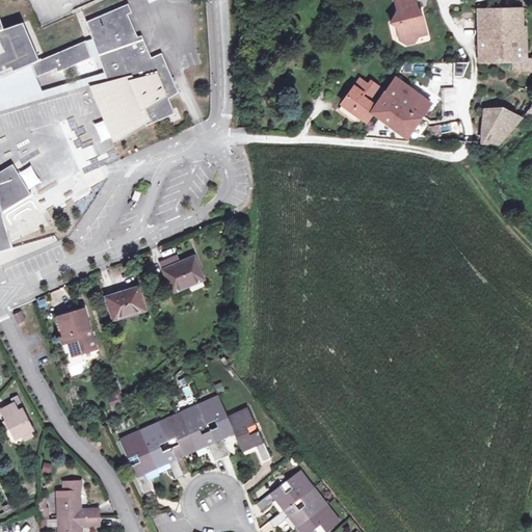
[(414,0),(394,0),(396,8),(398,8),(400,14),(395,15),(390,24),(396,27),(399,41),(405,45),(411,35),(417,33),(420,35),(426,34),(421,16),(416,17),(415,10),(417,9),(414,0)]
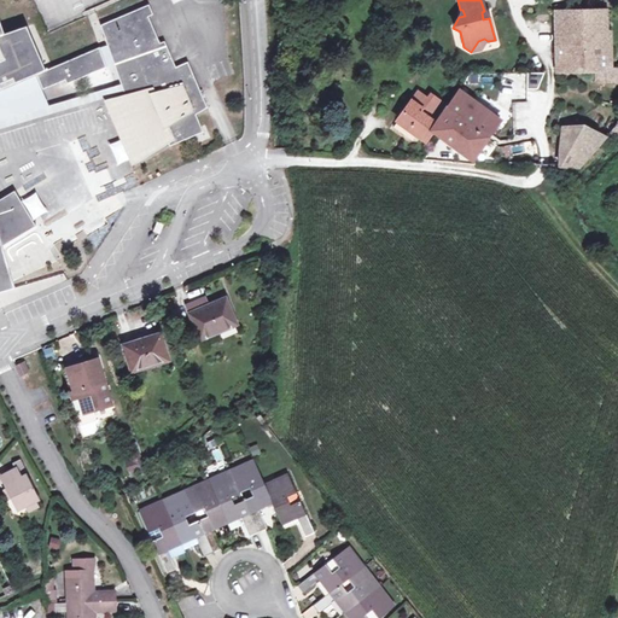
[(150,5),(100,25),(121,85),(124,93),(127,100),(111,104),(134,158),(165,139),(169,146),(203,132),(196,114),(208,109),(187,63),(176,68),(164,41),(161,44),(150,18),(153,16),(150,5)]
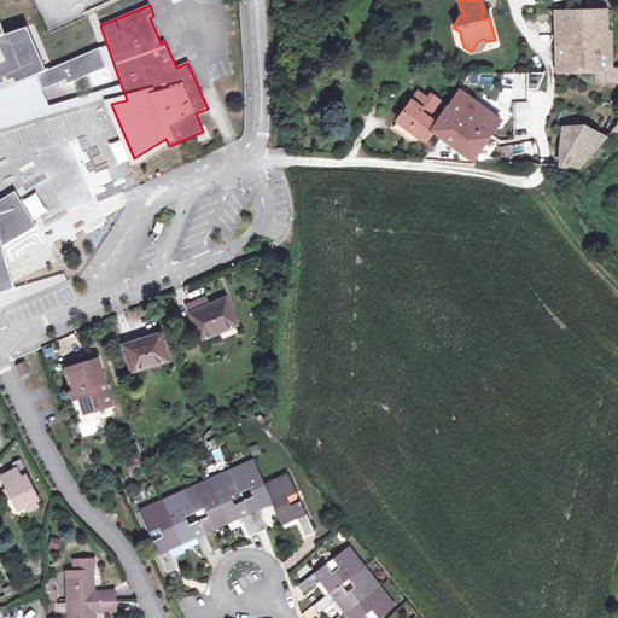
[(606,10),(572,11),(576,71),(595,70),(611,70),(611,69),(611,31),(607,31),(606,10)]
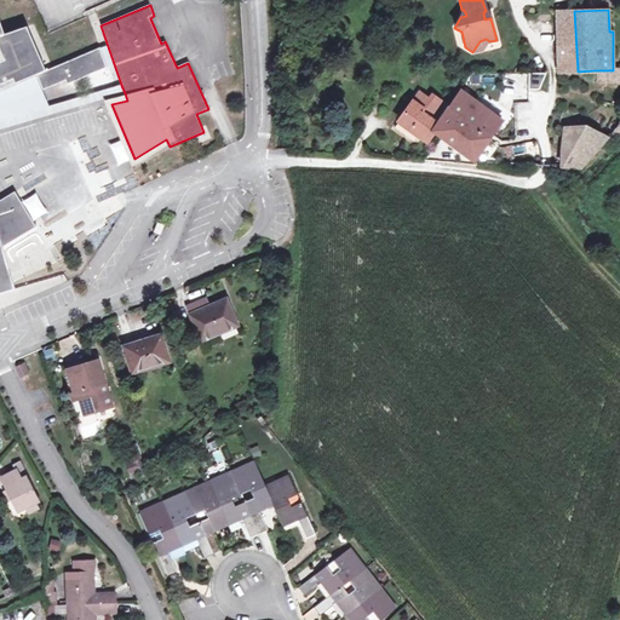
[(578,72),(574,11),(557,11),(560,73),(578,72)]
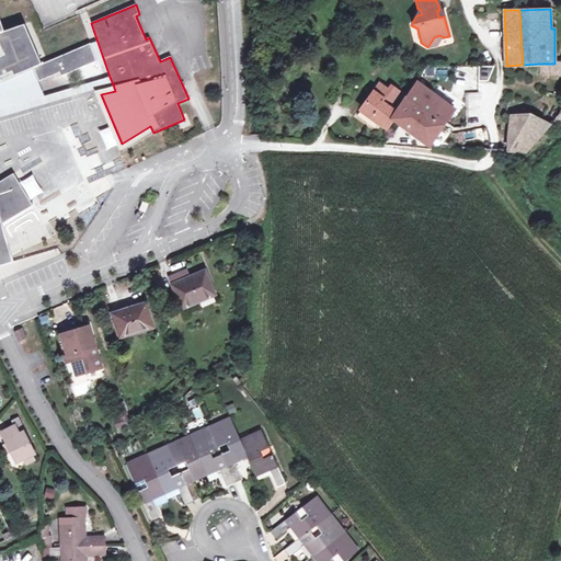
[(0,225),(33,206),(13,173),(0,181),(0,81),(33,68),(38,81),(59,73),(61,77),(98,61),(90,44),(42,65),(24,24),(4,33),(0,19),(0,225)]
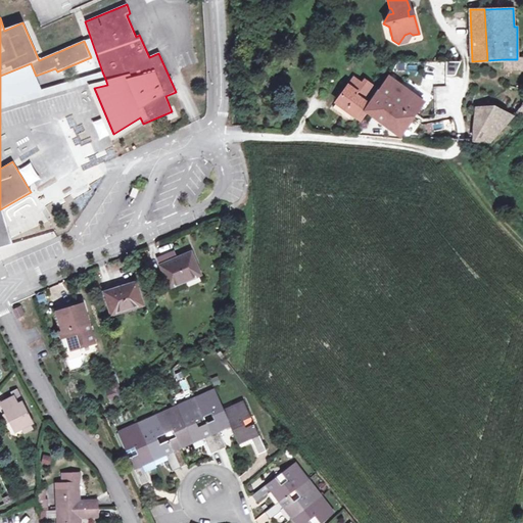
[(405,35),(398,44),(407,42),(413,35),(410,33),(405,35)]
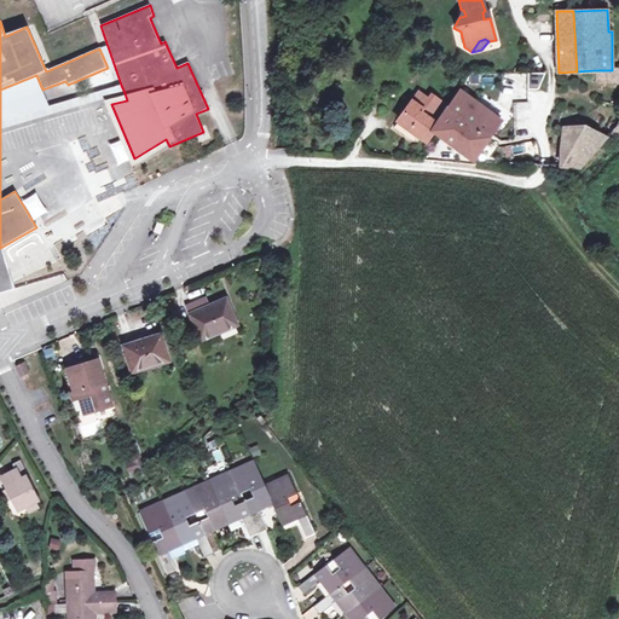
[(618,68),(612,69),(612,70),(596,70),(595,79),(618,81),(618,68)]
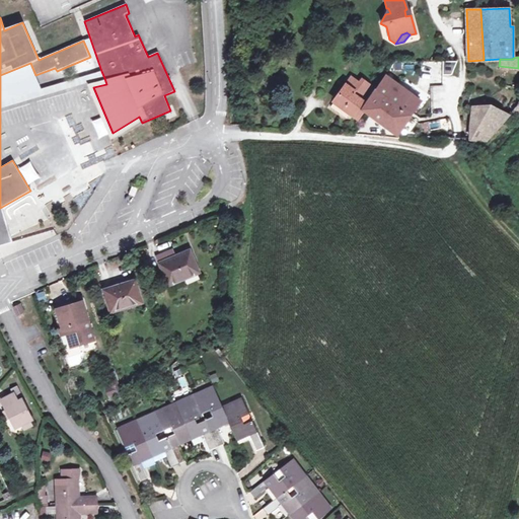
[(456,62),(442,62),(442,75),(451,75),(456,62)]
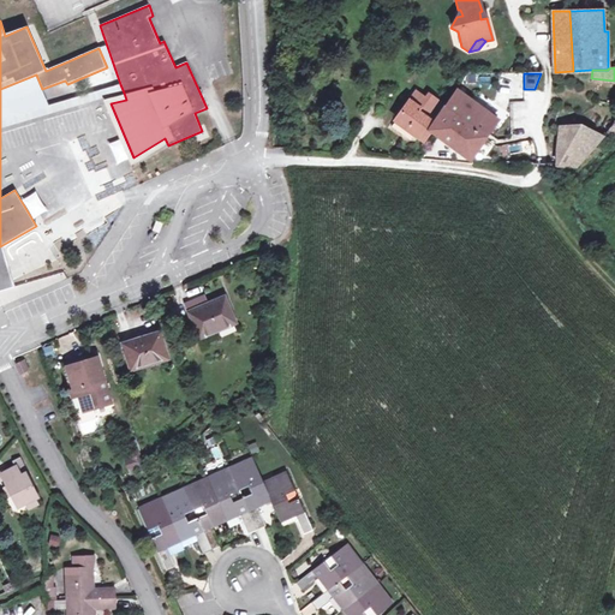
[(0,129),(124,93),(120,84),(47,106),(42,89),(36,75),(0,89),(0,129)]
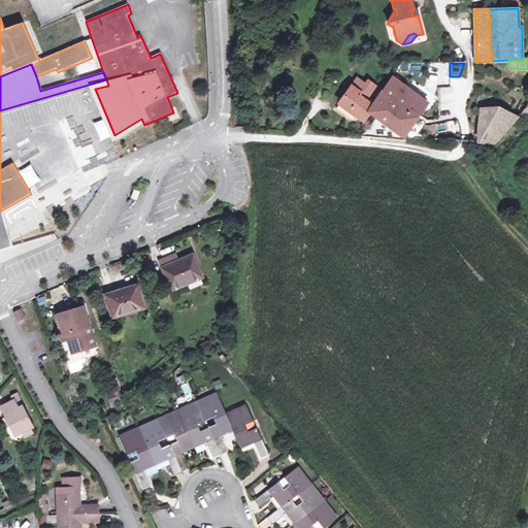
[(392,78),(375,101),(394,114),(399,106),(416,119),(419,114),(424,107),(427,103),(409,92),(392,78)]
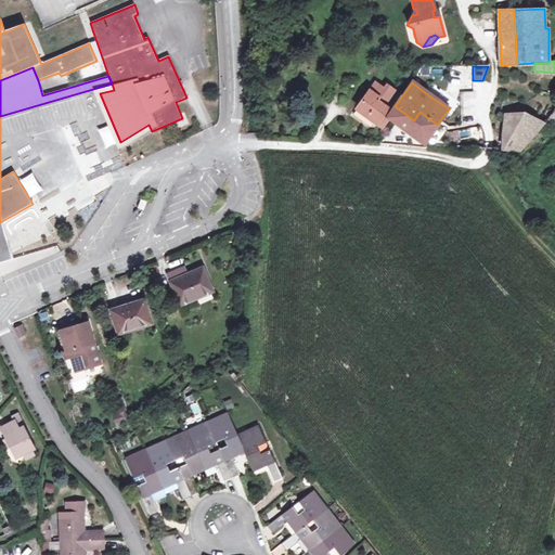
[(357,108),(374,121),(382,128),(388,118),(387,118),(391,111),(389,108),(396,99),(396,98),(384,89),(375,84),(357,108)]
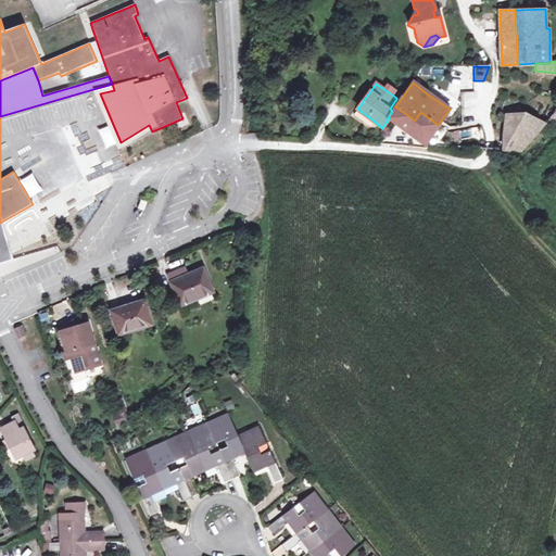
[(396,98),(396,99),(400,95),(388,86),(384,89),(396,98)]
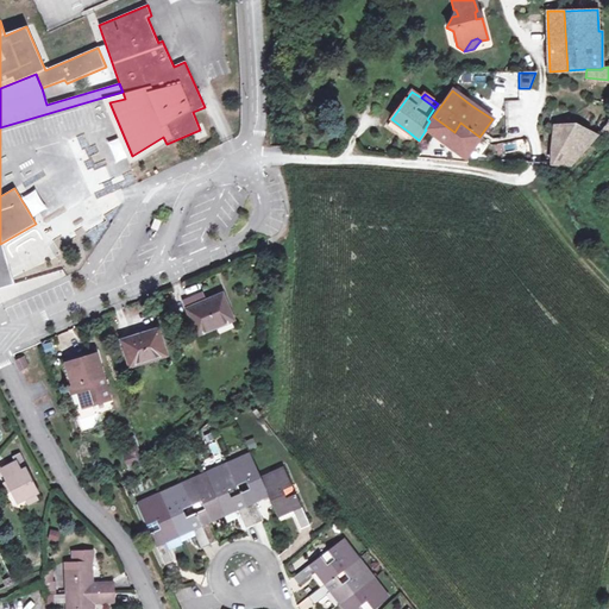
[(454,132),(433,117),(429,121),(425,130),(426,130),(431,133),(464,158),(479,137),(460,123),(454,132)]
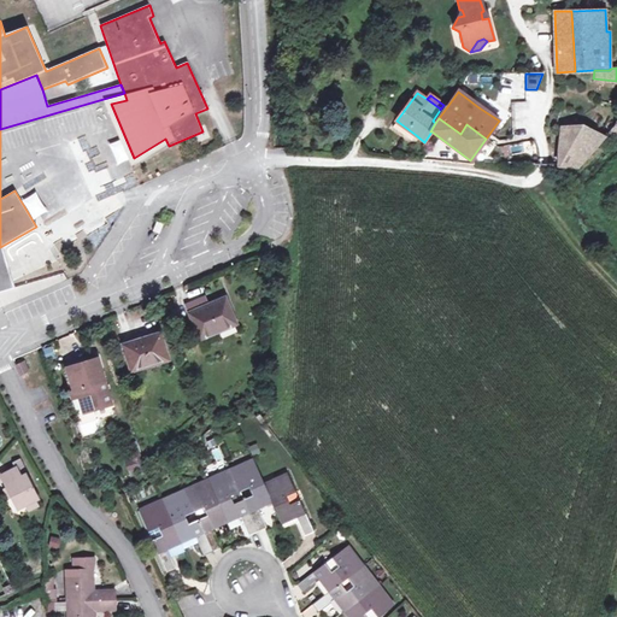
[(411,141),(416,135),(397,121),(392,127),(411,141)]
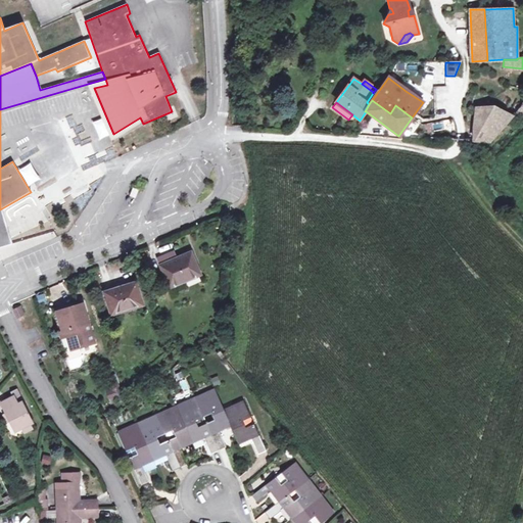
[(424,109),(420,106),(415,113),(419,115),(424,109)]
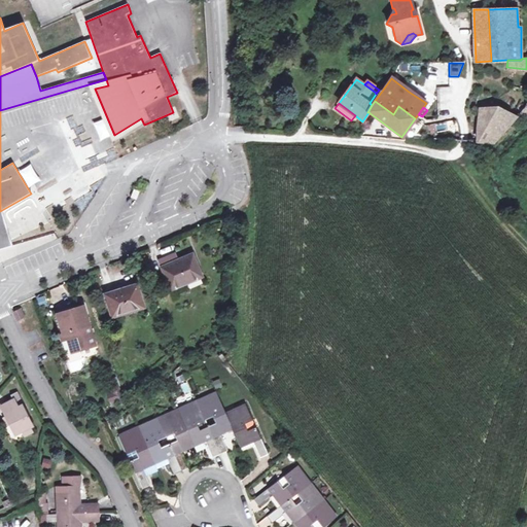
[(517,118),(516,117),(496,107),(480,109),(477,129),(484,131),(477,142),(494,142),(517,118)]
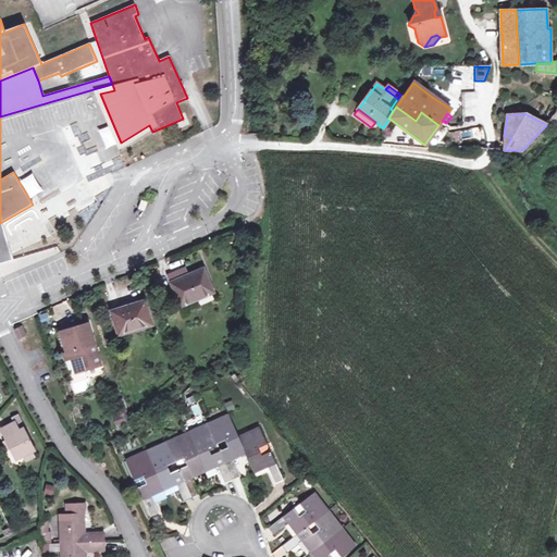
[(141,200),(138,209),(144,211),(147,202),(141,200)]
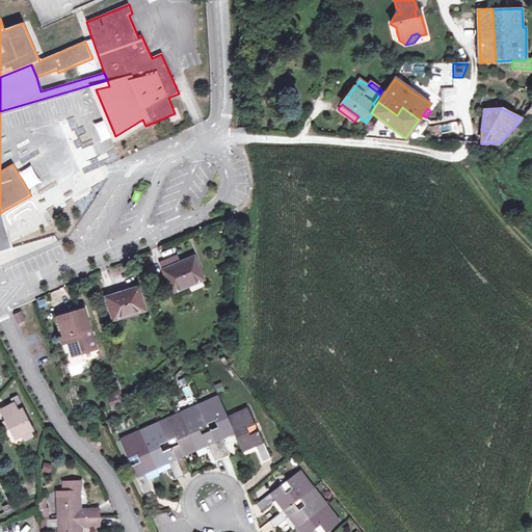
[(0,217),(0,251),(17,247),(0,217)]
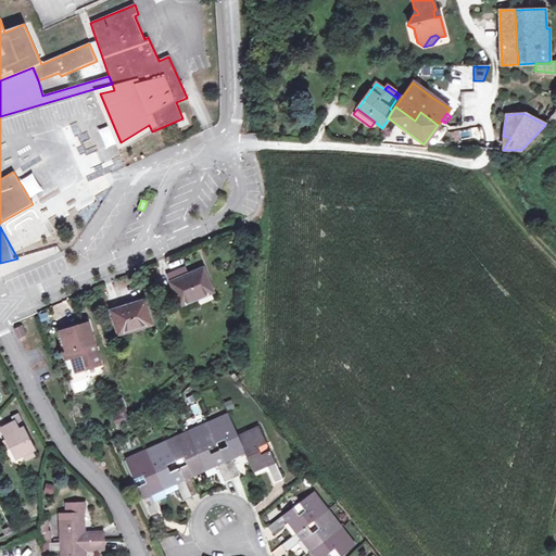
[(184,268),(167,275),(180,304),(212,291),(202,268),(187,275),(184,268)]
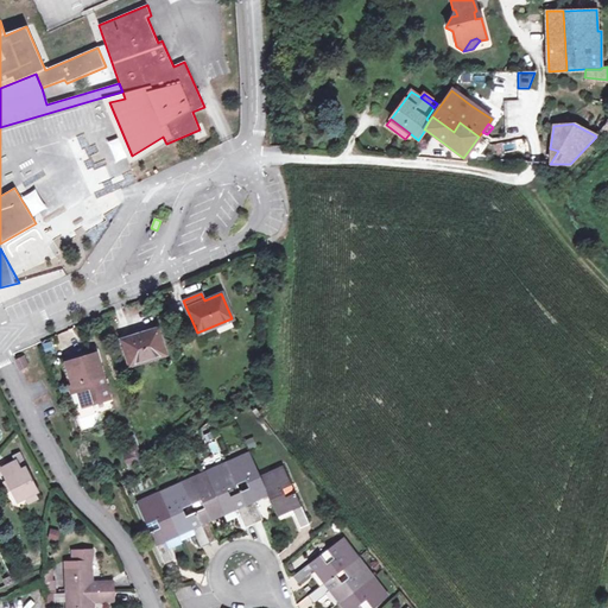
[(122,340),(130,363),(164,353),(157,330),(122,340)]
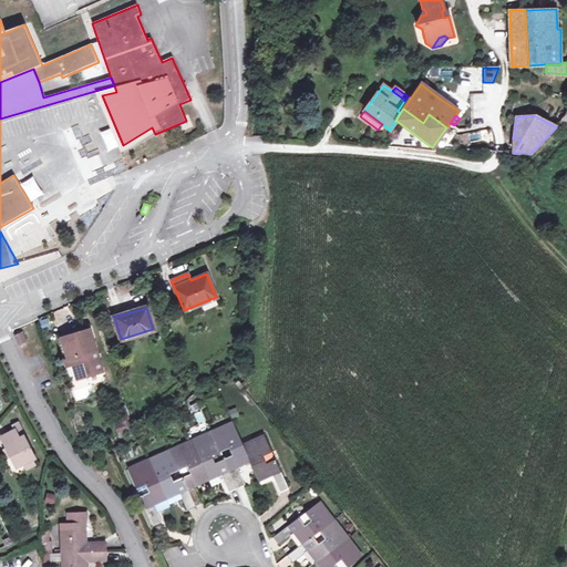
[(62,338),(69,359),(72,359),(74,368),(76,374),(78,378),(102,371),(89,329),(62,338)]
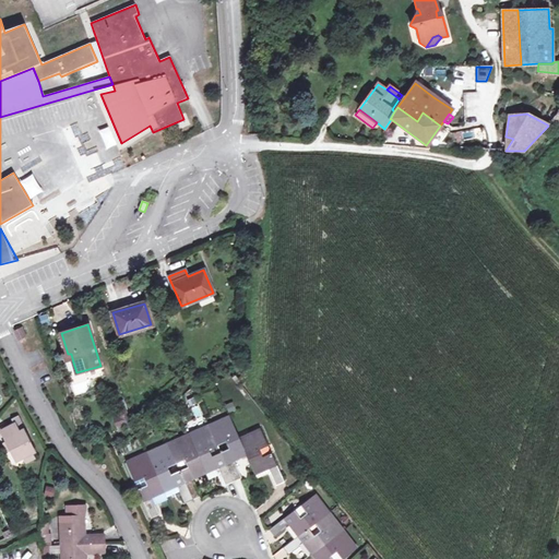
[(22,326),(15,330),(20,340),(26,336),(22,326)]
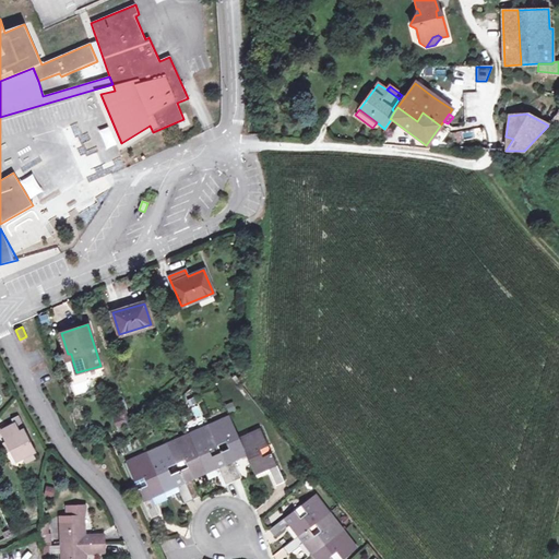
[(71,354),(68,354),(67,354),(71,370),(75,369),(73,363),(71,354)]
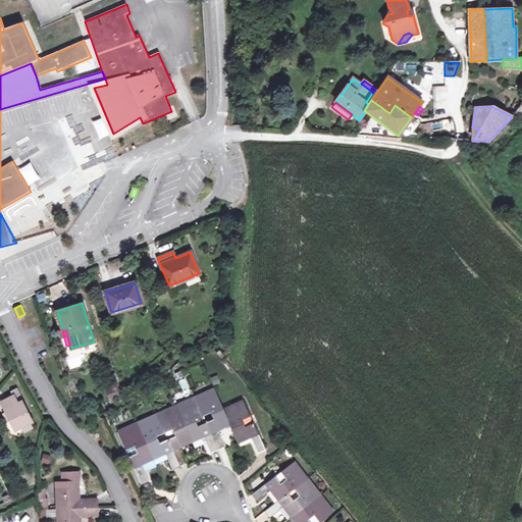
[(114,375),(108,377),(112,389),(118,387),(114,375)]
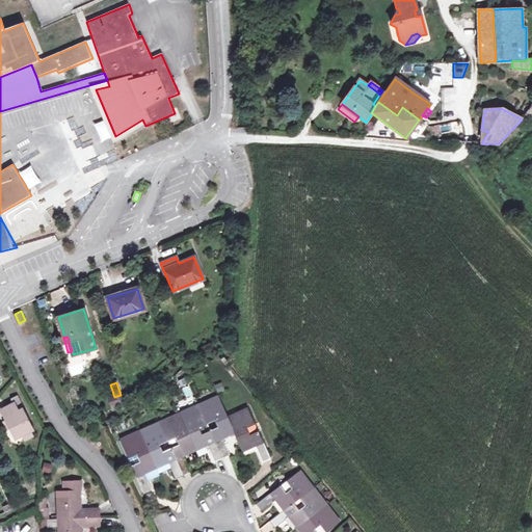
[(270,458),(258,431),(249,434),(246,427),(255,424),(248,408),(228,418),(218,396),(121,441),(128,458),(136,455),(139,462),(131,466),(143,491),(151,489),(143,473),(167,461),(175,478),(190,472),(183,455),(207,444),(214,460),(229,454),(221,437),(234,432),(242,451),(256,446),(263,461),(270,458)]
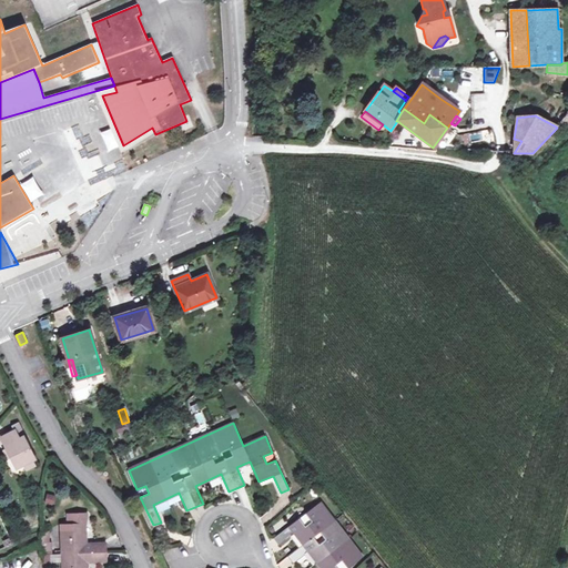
[(23,464),(32,459),(34,458),(23,437),(19,439),(14,432),(1,438),(16,468),(23,464)]
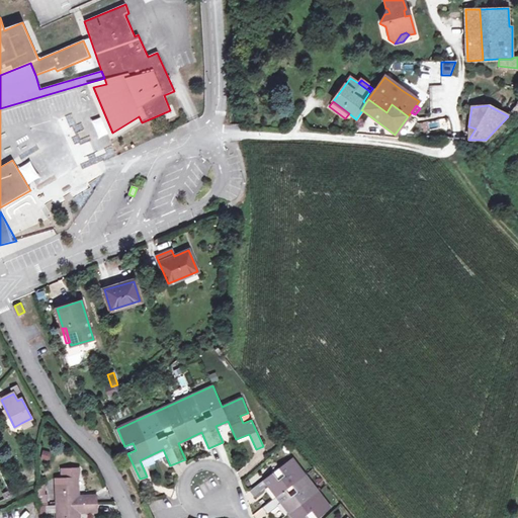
[(243,423),(251,420),(248,413),(240,416),(243,423)]
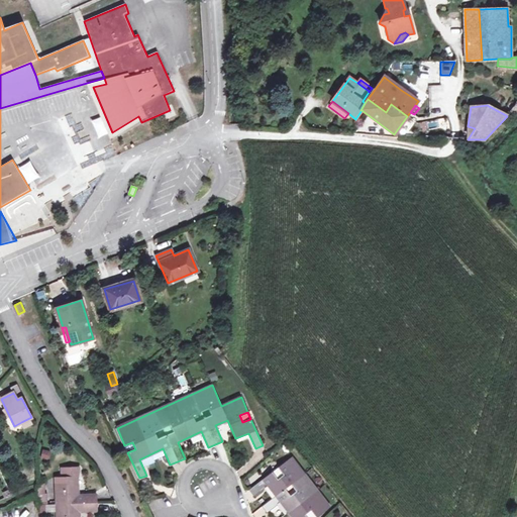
[(32,424),(29,418),(21,422),(24,428),(32,424)]
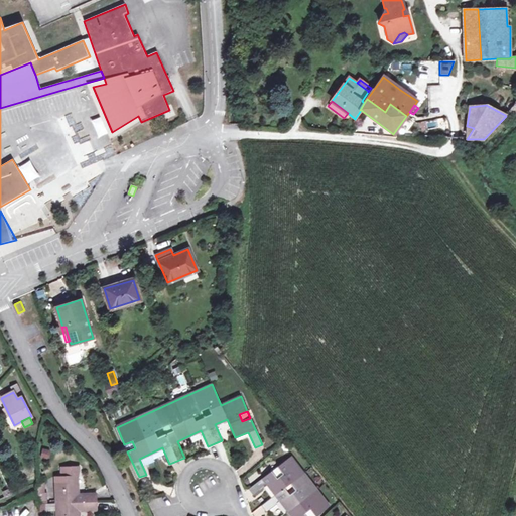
[(305,515),(304,514),(310,509),(316,515),(329,506),(290,457),(278,467),(283,474),(277,478),(272,471),(249,489),(253,495),(267,484),(275,495),(261,506),(266,512),(280,501),(291,515),(305,515)]
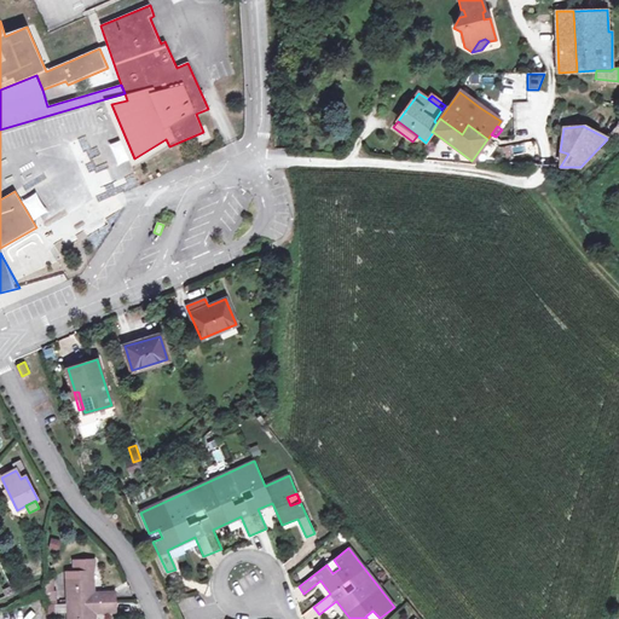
[(96,559),(77,560),(77,571),(67,572),(68,618),(94,618),(96,615),(92,615),(92,612),(116,612),(115,591),(92,593),(91,589),(94,588),(93,571),(96,563),(96,559)]
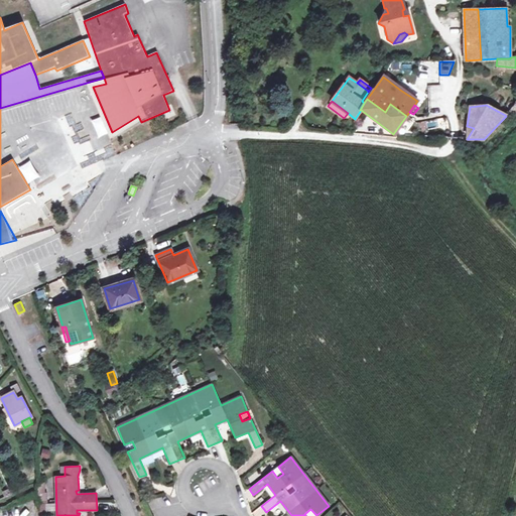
[(278,467),(272,471),(277,478),(283,474),(278,467)]
